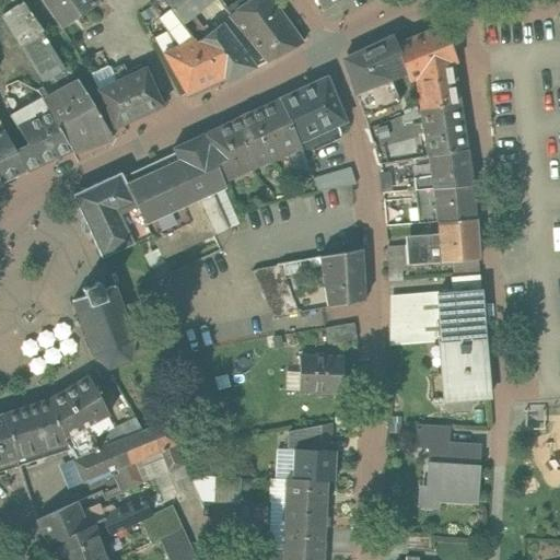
[(42,0),(61,27),(97,3),(95,0),(42,0)]
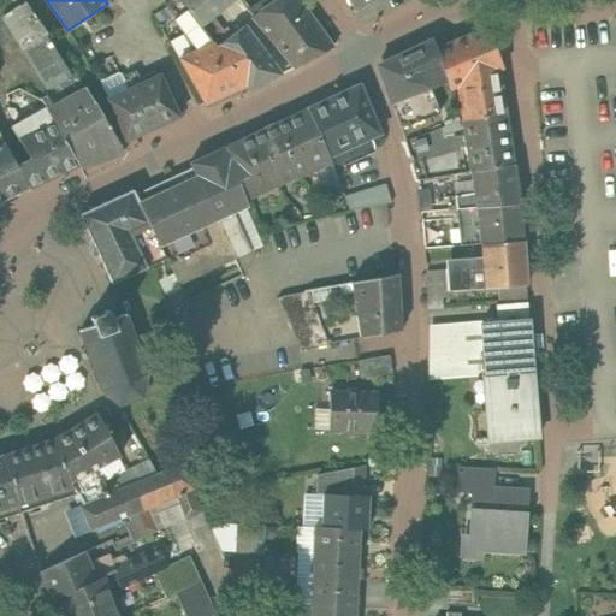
[(181,0),(188,9),(200,25),(209,18),(231,0),(181,0)]
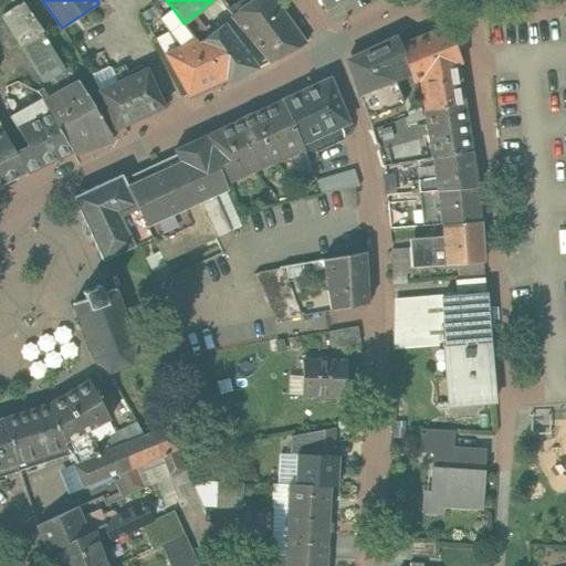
[(273,0),(254,0),(250,3),(247,0),(242,0),(228,10),(271,62),(305,43),(273,0)]
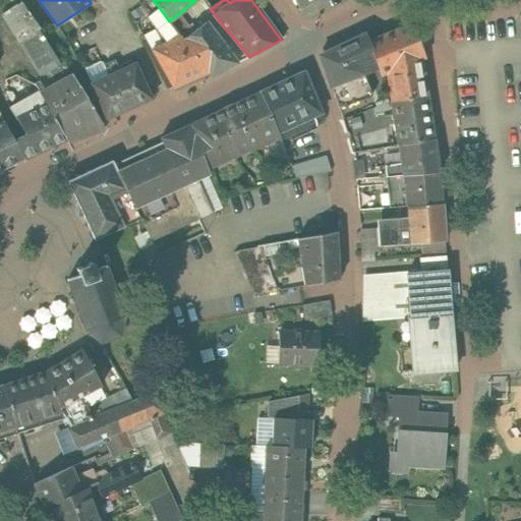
[(294,0),(299,9),(315,0),(294,0)]
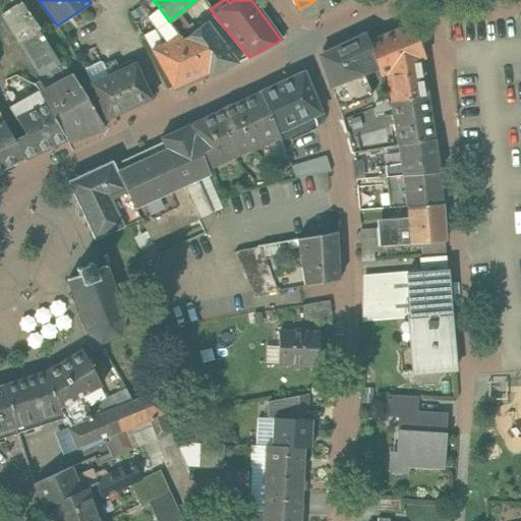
[(22,2),(3,13),(18,38),(39,26),(22,2)]
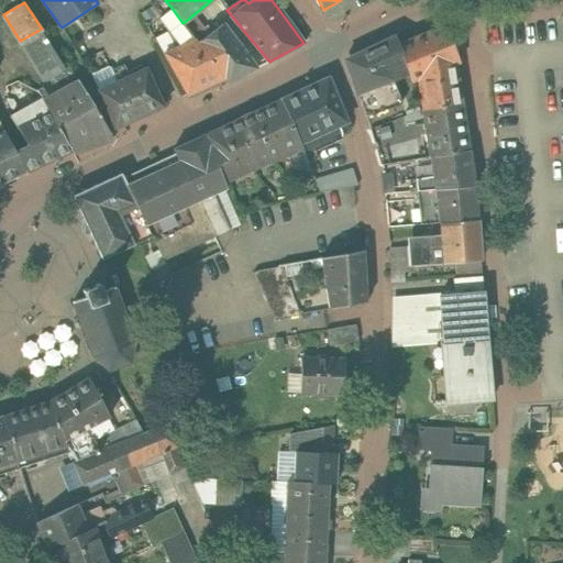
[(183,23),(172,8),(159,18),(169,31),(155,40),(187,96),(224,78),(183,23)]
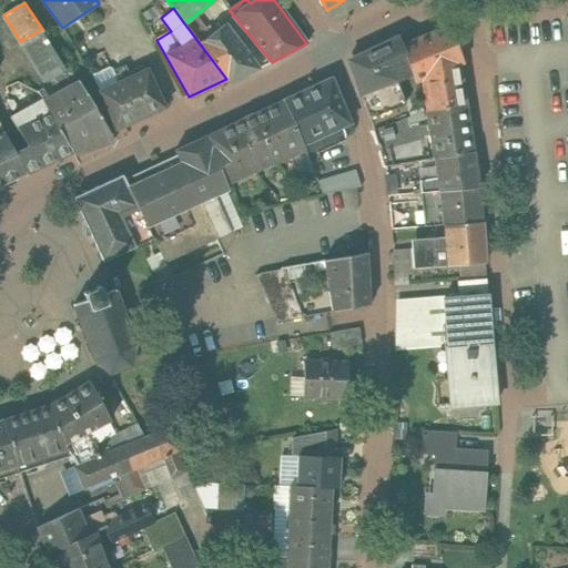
[(193,17),(184,23),(200,43),(213,33),(210,29),(205,32),(193,17)]
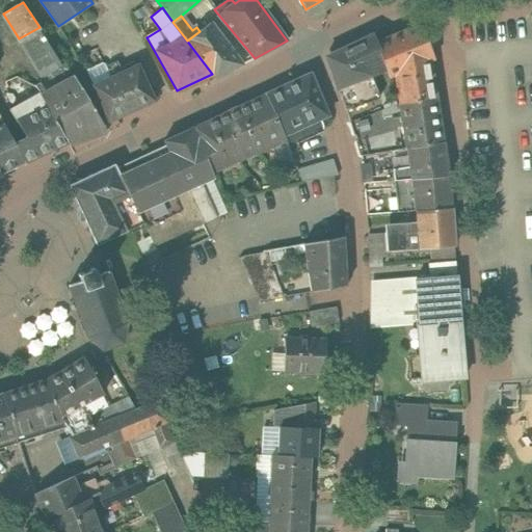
[(242,64),(211,23),(200,31),(187,41),(212,74),(215,79),(242,64)]
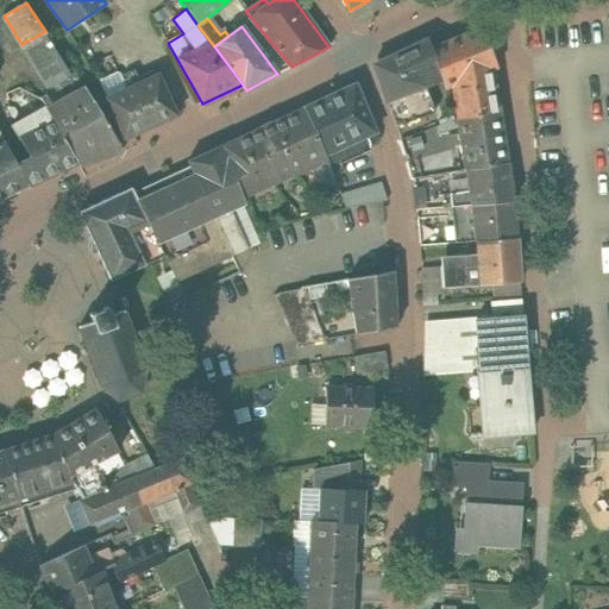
[(432,48),(429,49),(441,80),(445,88),(458,83),(463,117),(498,112),(493,69),(497,67),(481,27),(432,48)]
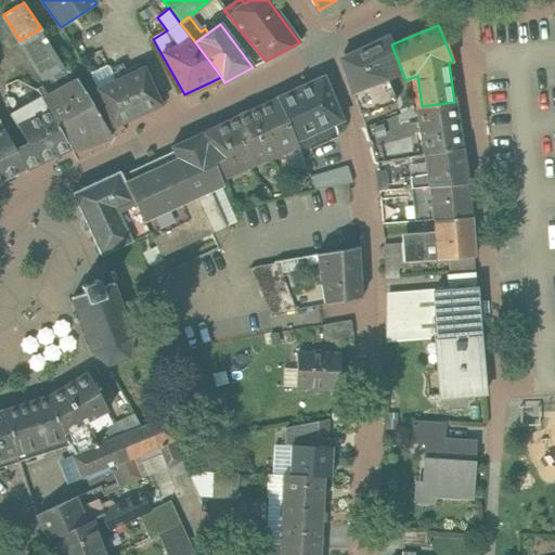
[(41,28),(20,40),(46,81),(52,77),(65,68),(64,67),(41,31),(43,30),(41,28)]
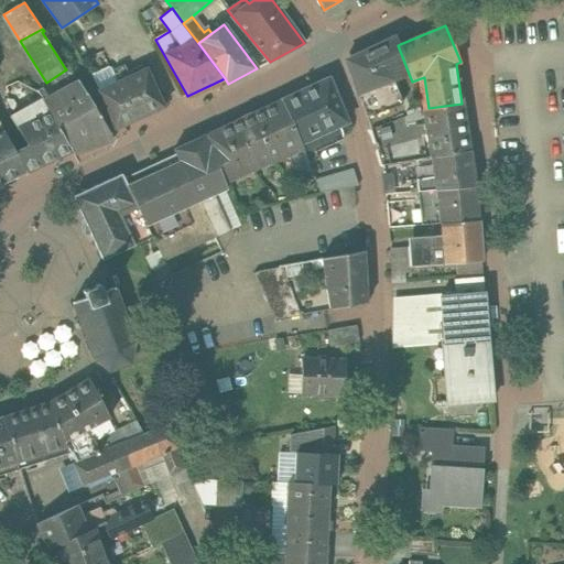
[(396,35),(345,60),(357,95),(358,94),(366,117),(403,102),(393,79),(409,74),(398,45),(400,44),(396,35)]
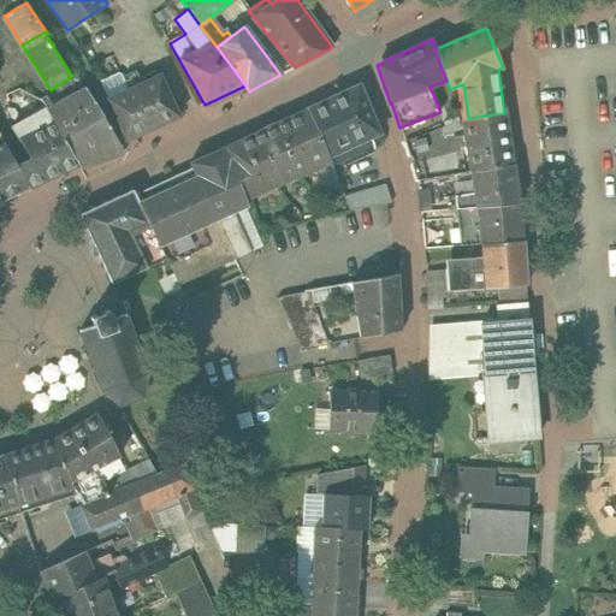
[(72,76),(58,86),(65,98),(86,87),(75,72),(71,75),(72,76)]
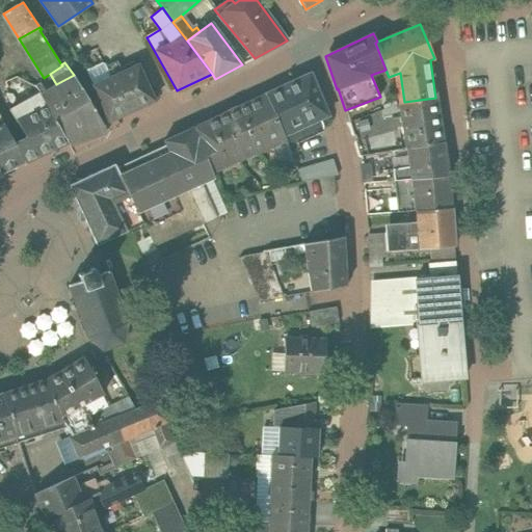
[(137,64),(91,84),(109,121),(154,101),(137,64)]
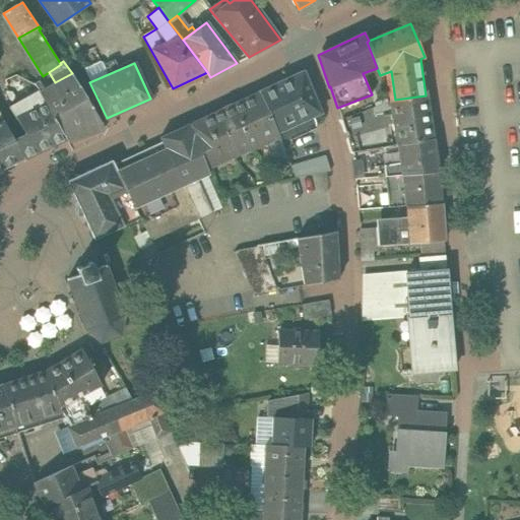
[(29,73),(18,67),(15,75),(36,85),(40,91),(43,89),(38,80),(29,73)]
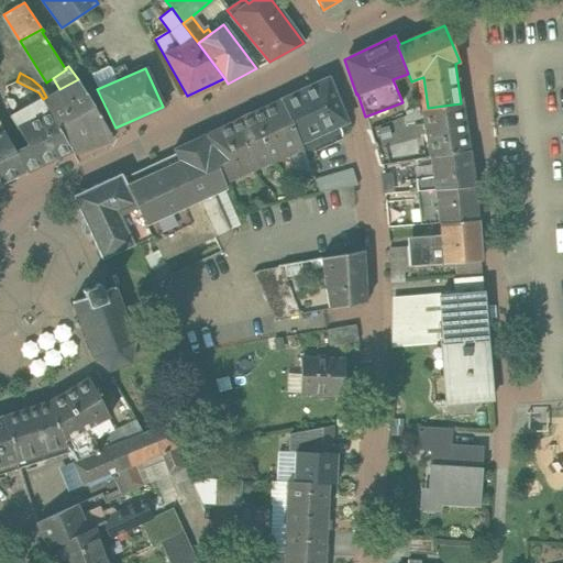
[(327,77),(280,99),(301,148),(307,162),(317,158),(317,157),(313,151),(342,138),(339,124),(345,121),(327,77)]
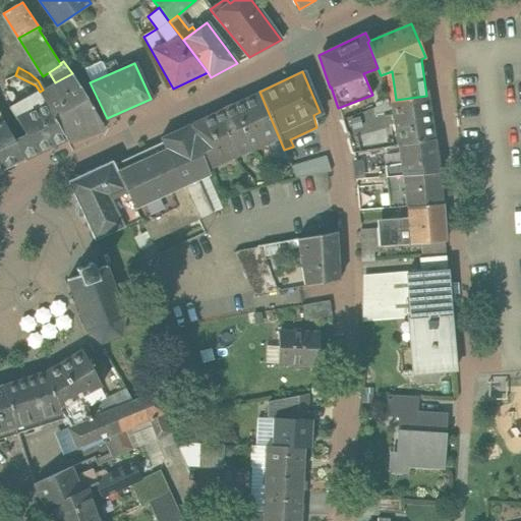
[(101,123),(72,73),(55,82),(43,90),(40,92),(46,103),(67,138),(101,123)]
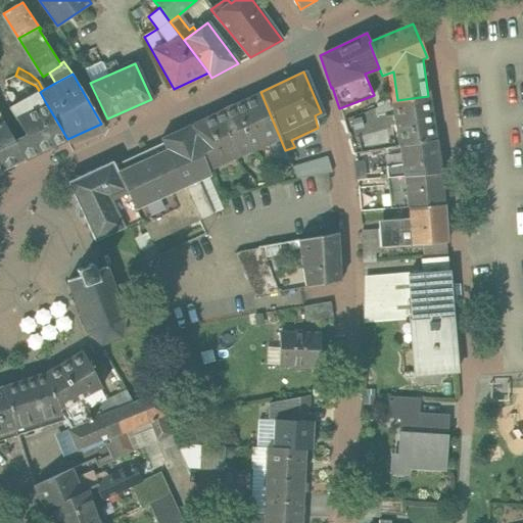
[(40,92),(9,108),(15,117),(46,103),(40,92)]
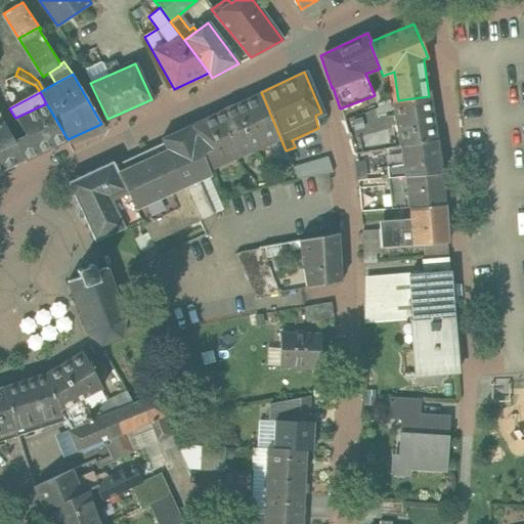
[(261,92),(190,125),(209,170),(252,150),(252,151),(280,138),(261,92)]
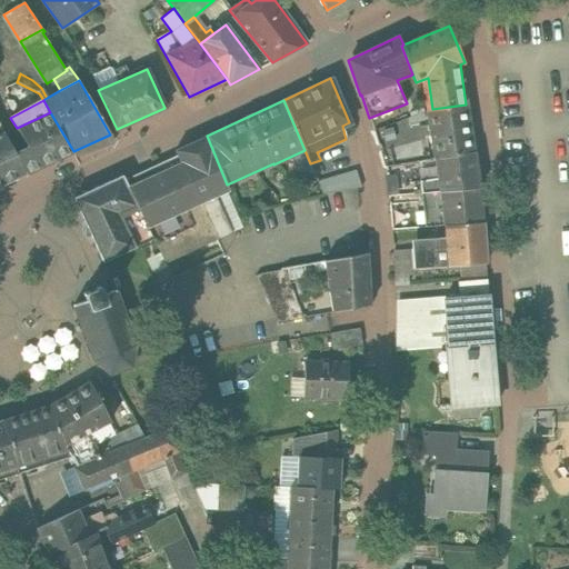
[(466,105),(432,109),(440,155),(473,147),(466,105)]
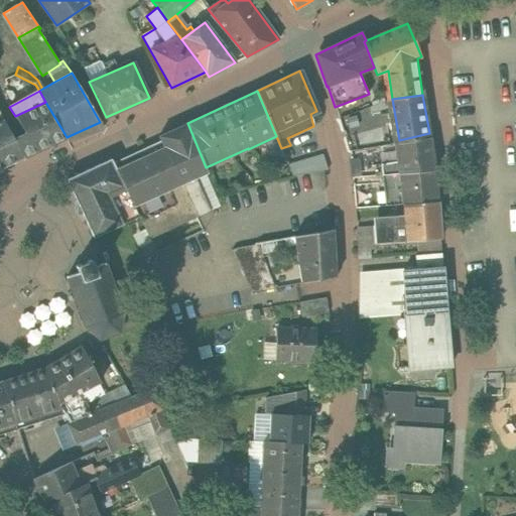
[(67,137),(45,102),(15,116),(25,132),(13,138),(23,157),(67,137)]
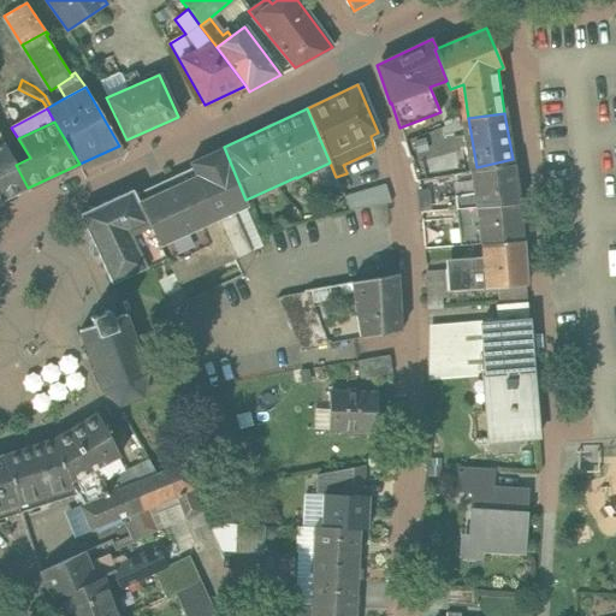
[(0,135),(0,200),(28,188),(16,165),(0,135)]
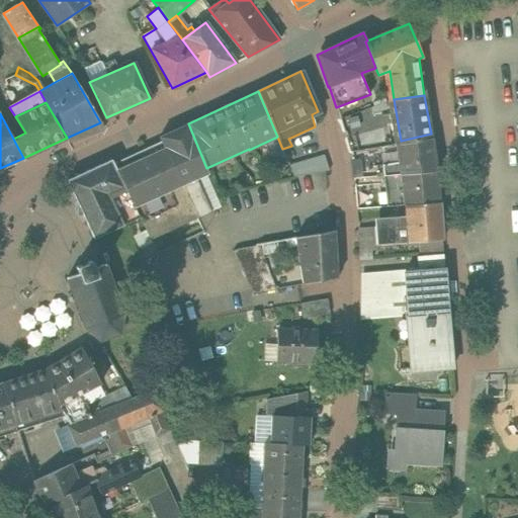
[(143,158),(141,155),(130,160),(131,164),(116,170),(111,159),(67,180),(74,195),(71,197),(77,208),(80,207),(94,239),(140,218),(150,240),(211,211),(196,178),(208,173),(206,168),(188,123),(159,137),(164,149),(143,158)]
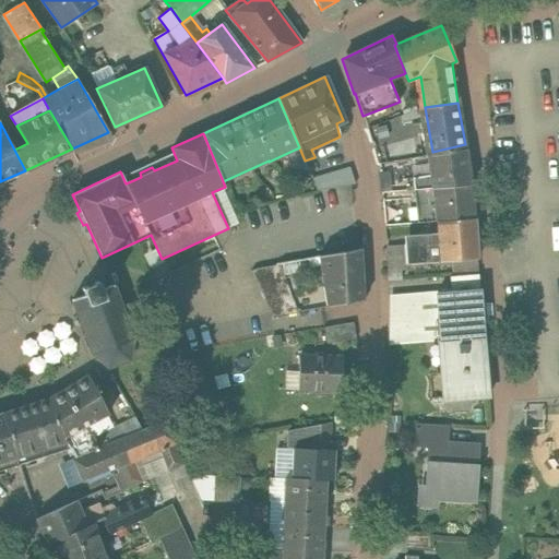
[(465,144),(432,152),(432,174),(413,177),(414,189),(432,188),(472,185),(465,144)]
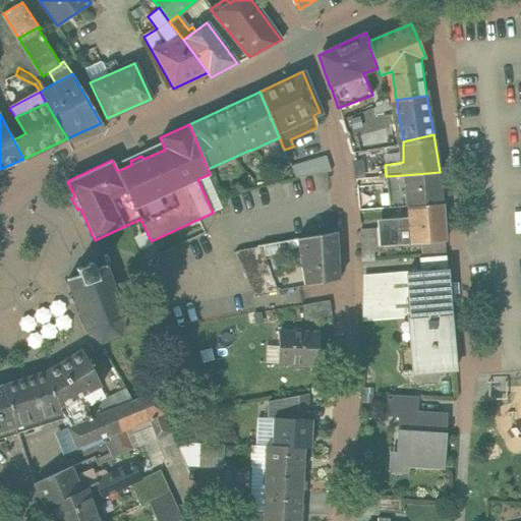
[(326,157),(291,167),(296,177),(331,171),(326,157)]
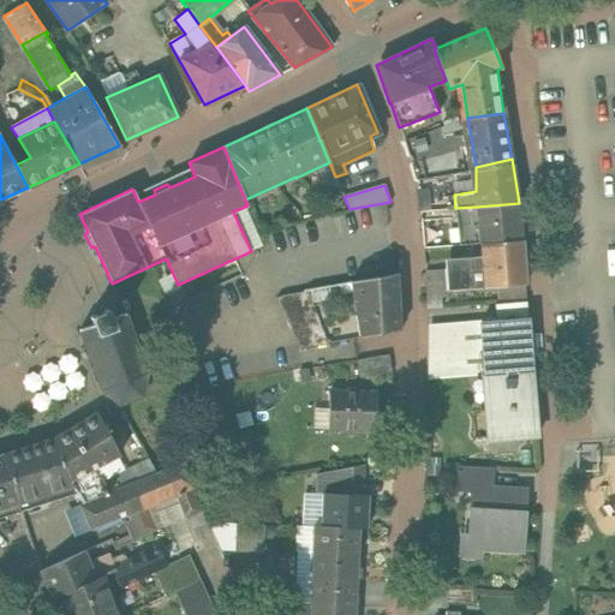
[(519,203),(476,207),(479,244),(482,244),(521,240),(519,203)]
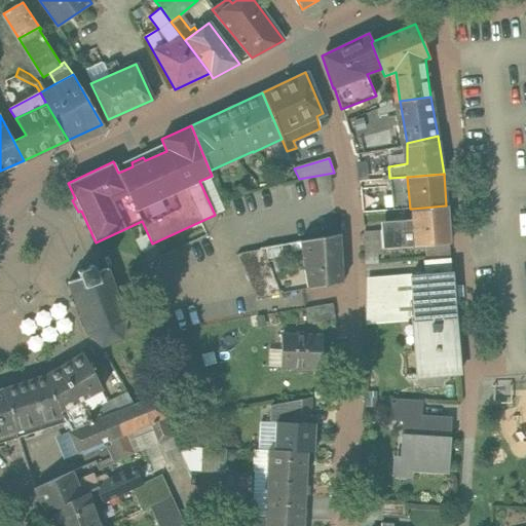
[(446,205),(412,209),(413,227),(414,246),(425,246),(449,243),(446,205)]
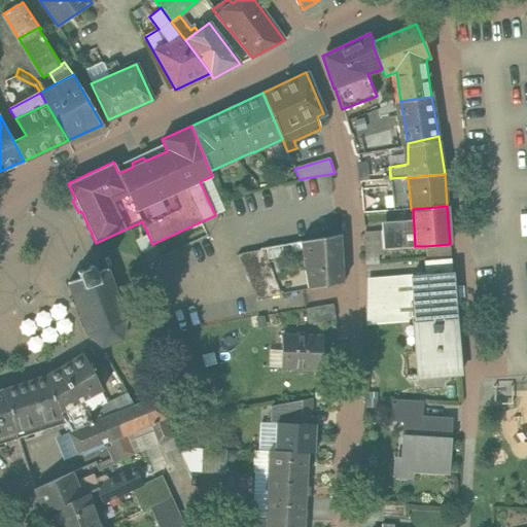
[(414,227),(382,230),(383,248),(415,246),(414,227)]
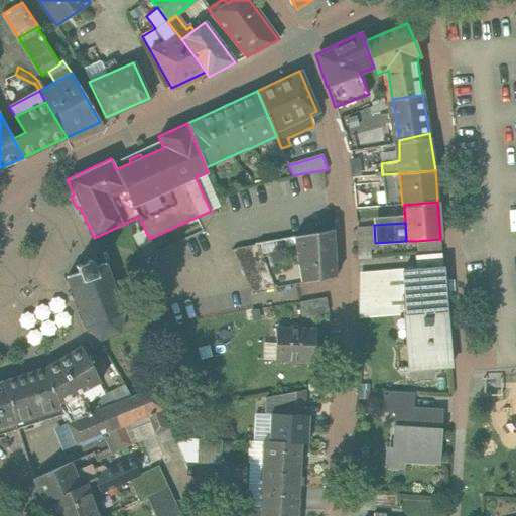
[(333,229),(294,236),(302,283),(336,277),(333,229)]
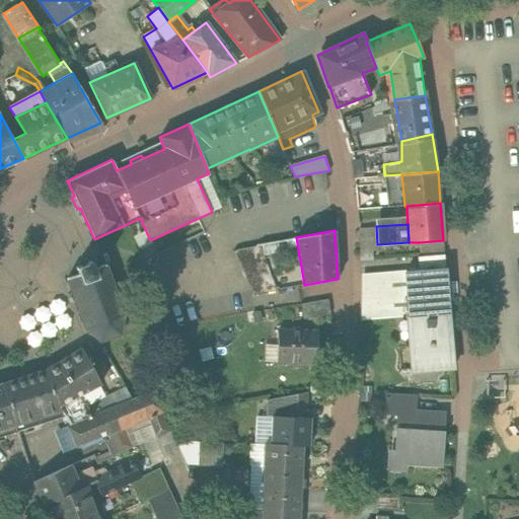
[(284,240),(258,245),(268,270),(288,267),(284,240)]
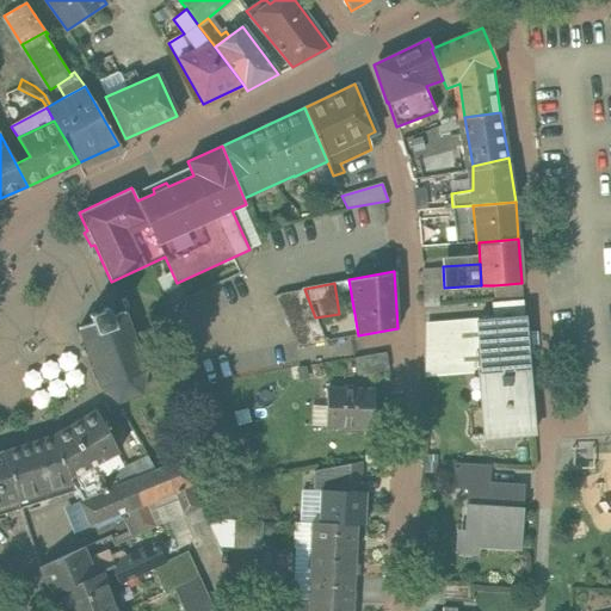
[(522,283),(494,285),(495,302),(523,300),(522,283)]
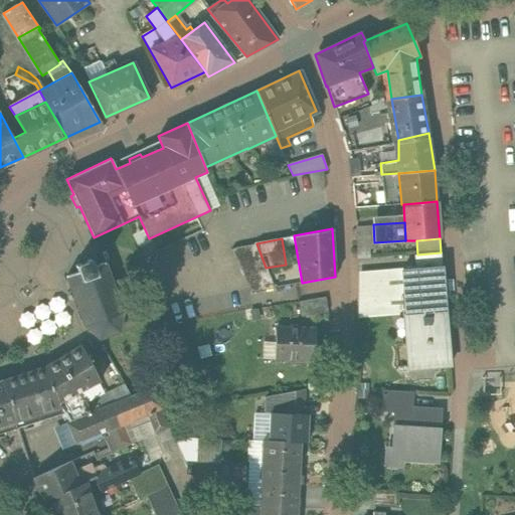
[(266,268),(256,243),(241,246),(236,247),(231,249),(250,292),(274,288),(266,268)]
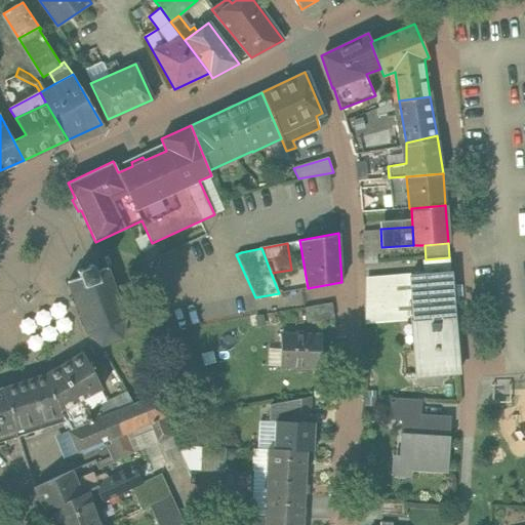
[(426,259),(422,259),(423,275),(450,273),(449,257),(426,259)]
